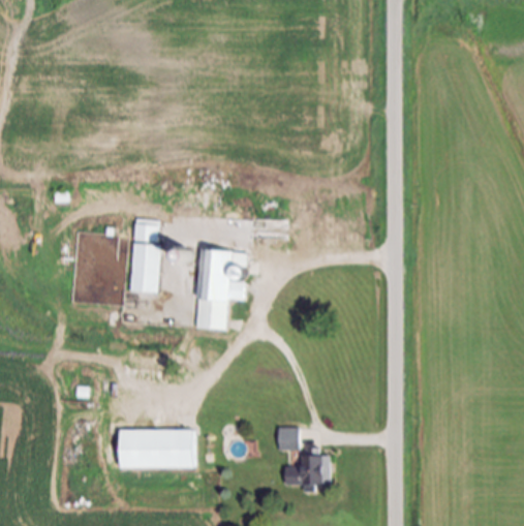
[(136,219),(158,221),(158,245),(162,245),(158,295),(130,291),(136,219)]
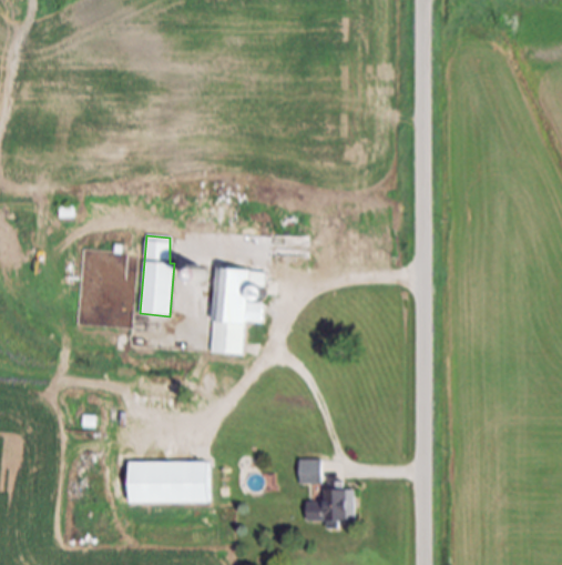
[(198,265),(200,265),(201,266),(202,266),(203,266),(203,268),(204,268),(204,269),(205,269),(205,270),(205,271),(206,271),(206,272),(206,273),(206,274),(206,275),(206,276),(205,278),(205,279),(204,279),(204,280),(203,281),(202,281),(201,281),(201,282),(200,282),(198,282),(197,282),(196,282),(195,281),(194,281),(193,280),(192,279),(192,278),(191,278),(191,276),(191,275),(191,274),(191,273),(191,272),(191,271),(191,270),(192,270),(192,269),(193,268),(194,268),(194,266),(195,266),(196,266),(197,265),(198,265)]
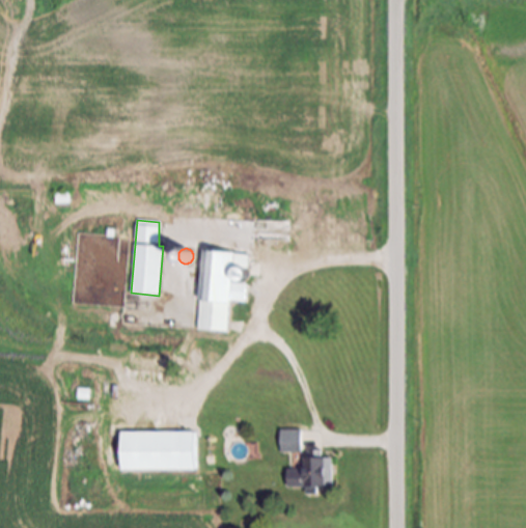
[(204,250),(247,254),(245,304),(229,304),(226,334),(196,331),(204,250)]
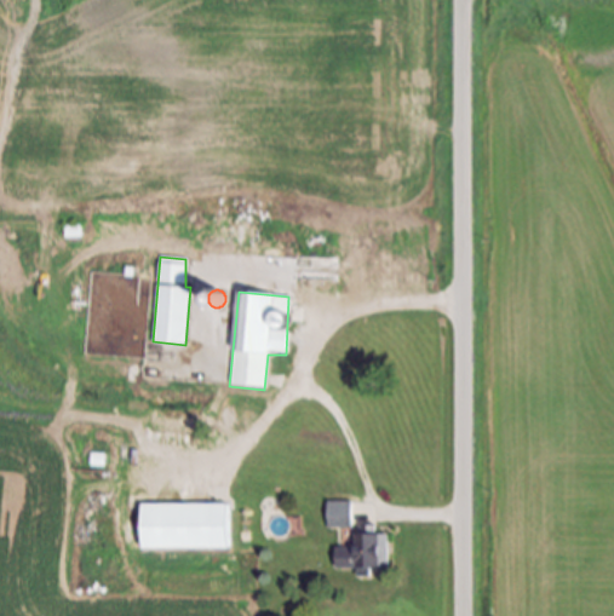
[(225,502),(224,551),(138,550),(139,504),(225,502)]
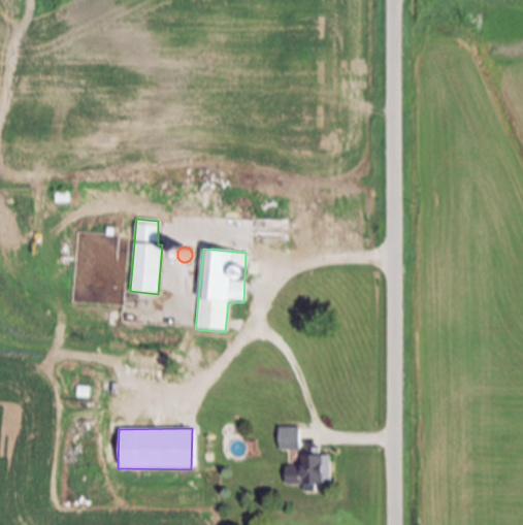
[(297,428),(297,451),(279,451),(279,428),(297,428)]
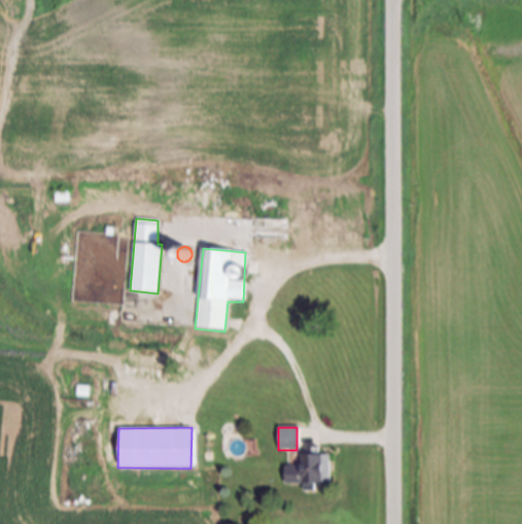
[(327,455),(328,486),(320,487),(314,492),(303,491),(303,485),(284,484),(284,468),(303,468),(302,456),(306,456),(306,447),(318,447),(318,455),(327,455)]
